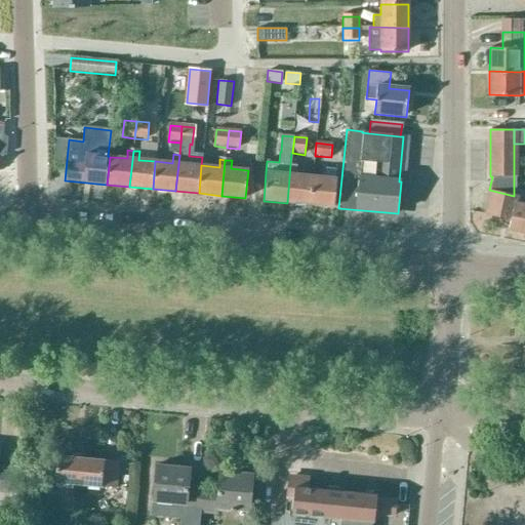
[(287,203),(310,205),(313,176),(297,175),(298,166),(290,165),(287,203)]
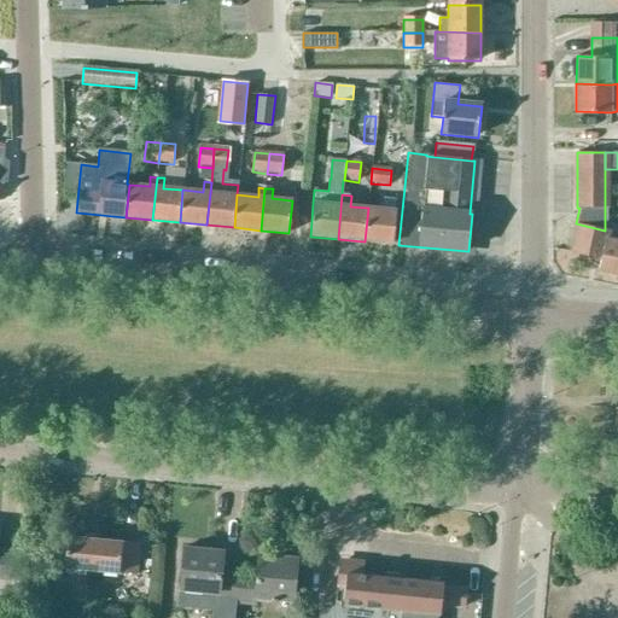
[(368,208),(365,242),(392,244),(396,210),(397,200),(389,199),(388,210),(368,208)]
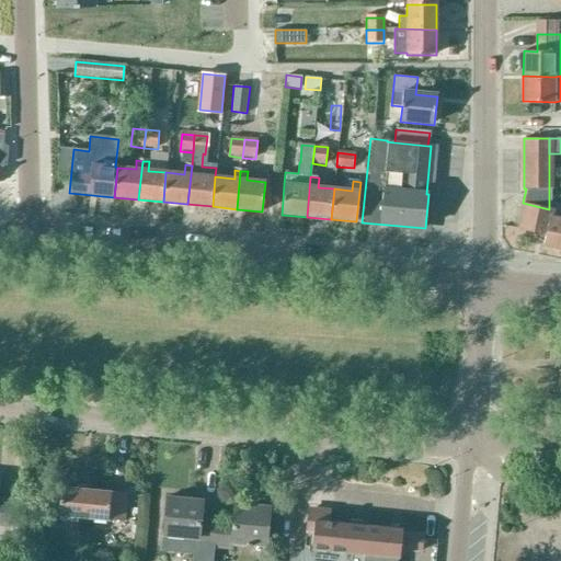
[(552,209),(549,209),(523,203),(517,229),(544,236),(542,245),(560,249),(560,218),(551,217),(552,209)]
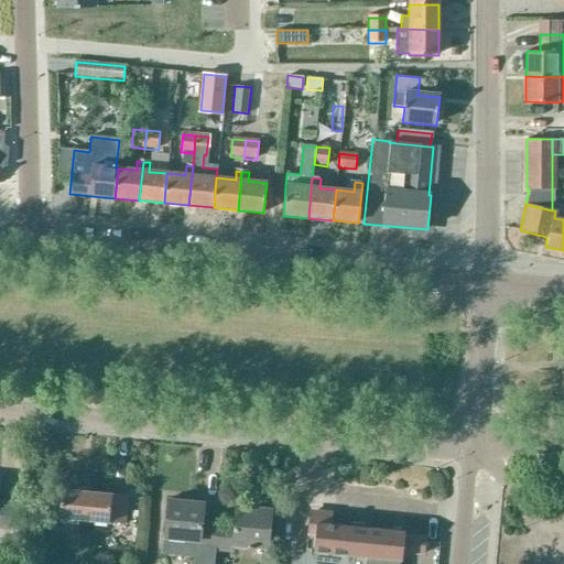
[(61,491),(57,521),(106,525),(106,522),(123,524),(126,497),(61,491)]
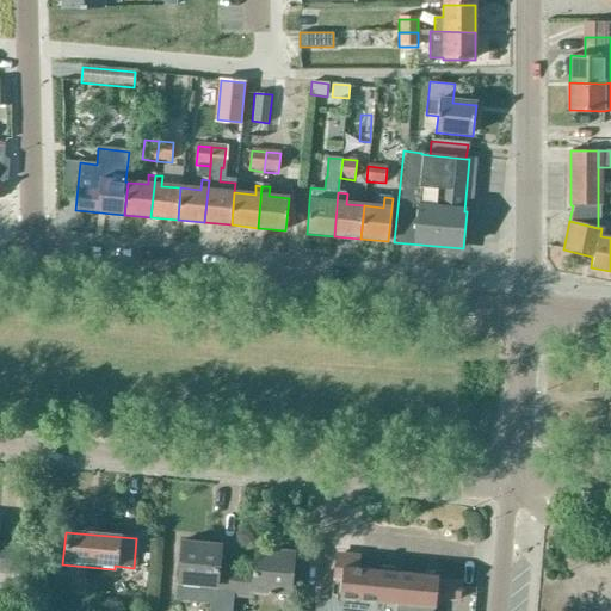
[(181,542),(174,598),(229,604),(230,597),(234,566),(215,565),(217,547),(181,542)]
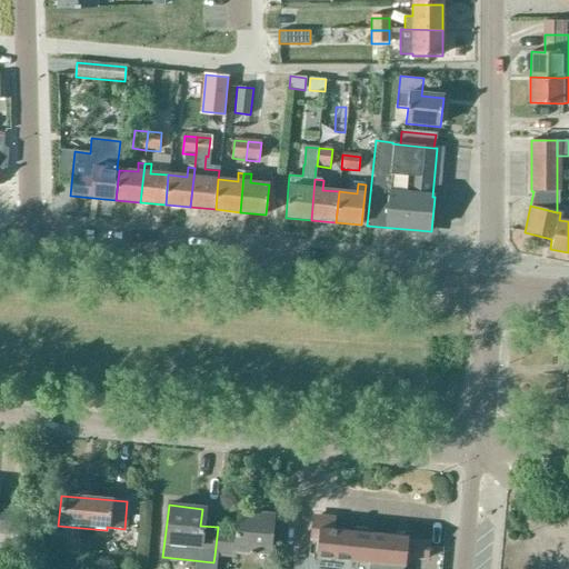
[(0,535),(8,536),(10,509),(0,508),(0,535)]
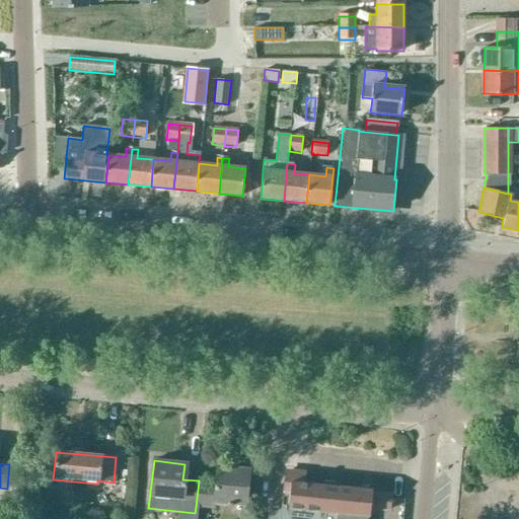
[(199,480),(196,507),(214,509),(214,502),(243,505),(247,470),(216,467),(214,483),(199,480)]
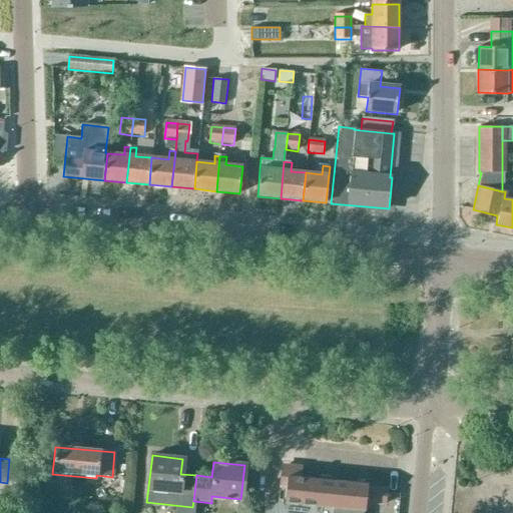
[(313,512),(317,478),(302,477),(302,469),(282,467),(280,490),(284,490),(283,499),(279,499),(278,503),(277,512),(313,512)]
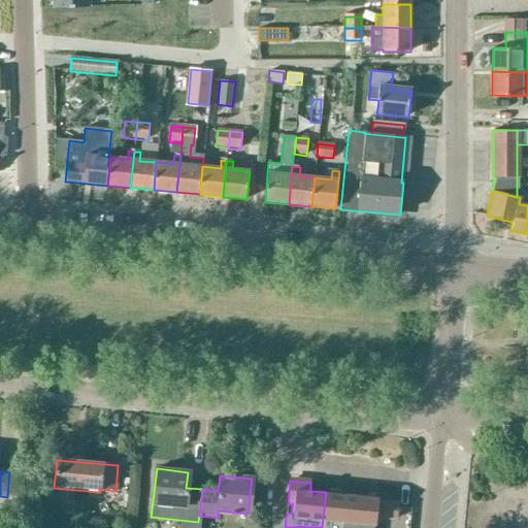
[(322,527),(373,527),(374,524),(375,524),(376,524),(376,517),(397,519),(399,502),(378,500),(378,498),(374,497),(374,495),(368,494),(368,497),(345,494),(343,494),(341,494),(342,491),(328,489),(328,493),(326,492),(322,527)]
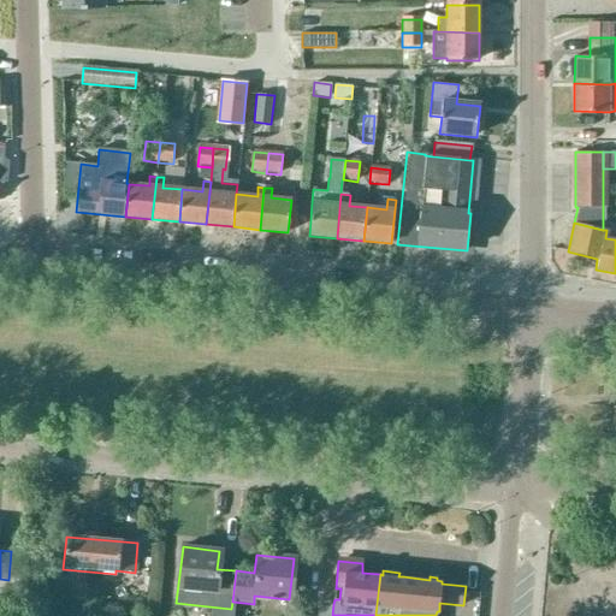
All buildings are outlined.
